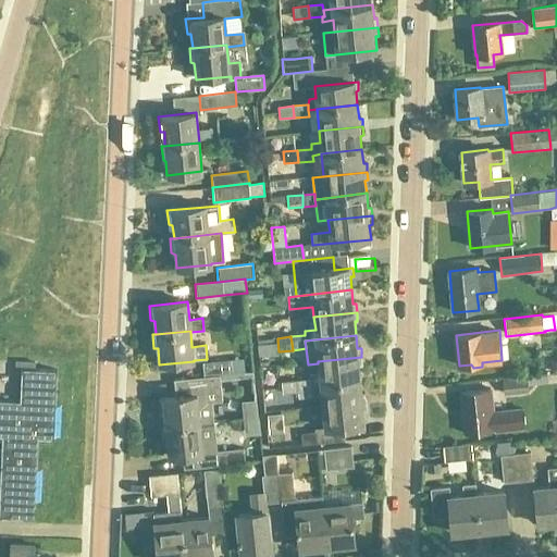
[(311,384),(360,380),(359,366),(362,366),(361,357),(318,361),(318,363),(319,374),(308,375),(309,381),(295,382),(296,394),(297,394),(312,392),(311,384)]
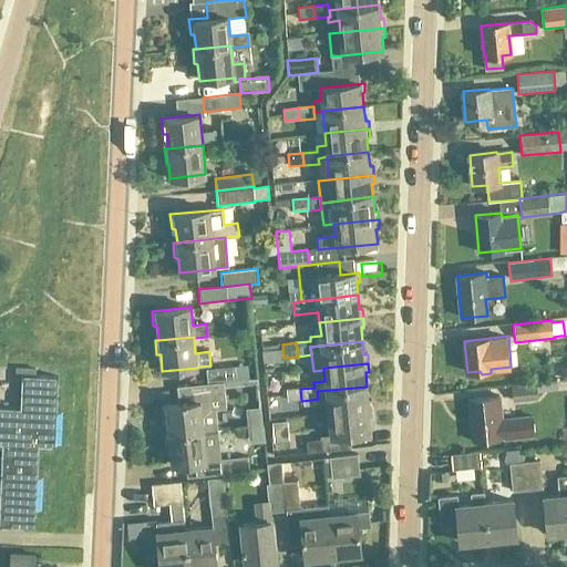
[(224,381),(236,380),(235,367),(206,370),(207,383),(224,381)]
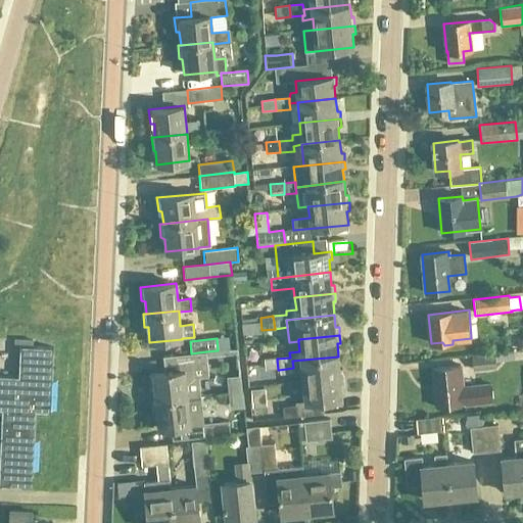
[(0,409),(2,410),(1,423),(0,446),(0,485),(31,487),(35,412),(49,413),(52,347),(18,346),(17,376),(0,375),(0,409)]
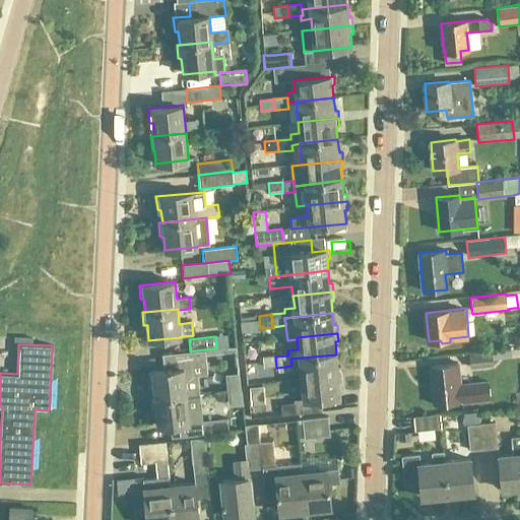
[(164,371),(148,372),(150,386),(153,387),(154,399),(199,394),(197,374),(207,373),(205,349),(190,351),(190,352),(163,354),(164,371)]
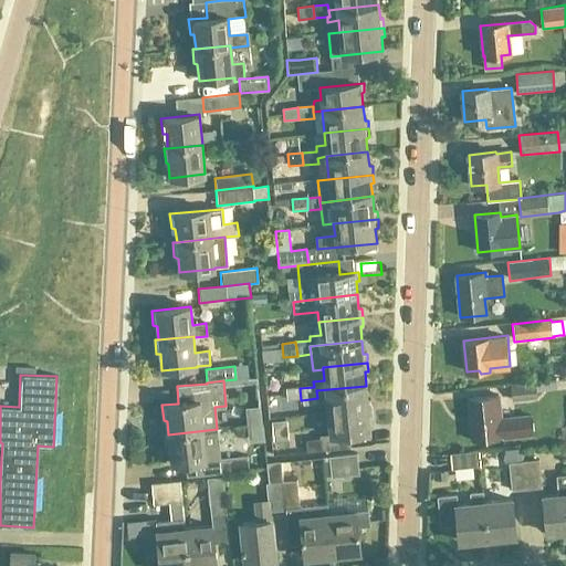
[(513,402),(537,399),(536,384),(511,387),(513,402)]
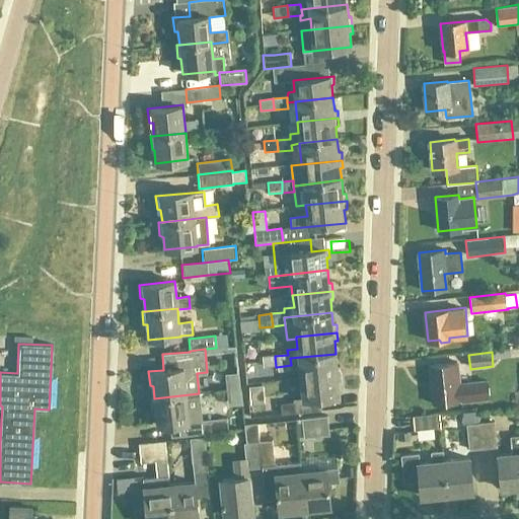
[(300,378),(341,374),(341,366),(338,366),(336,354),(290,358),(291,365),(277,367),(278,373),(291,372),(291,370),(299,369),(300,378)]
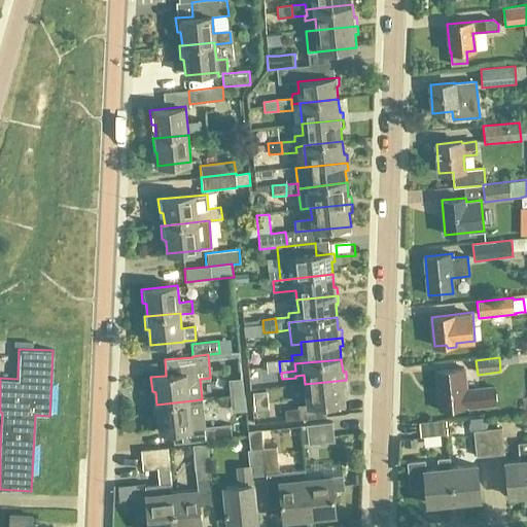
[(268,374),(280,373),(279,361),(266,362),(268,374)]
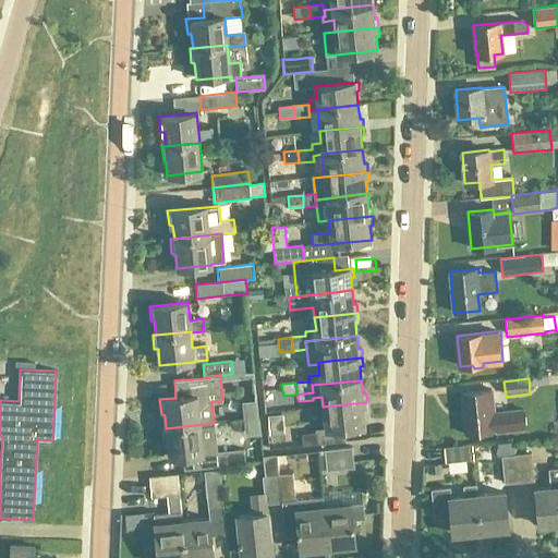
[(495,414),(492,390),(463,392),(466,434),(526,427),(524,411),(495,414)]
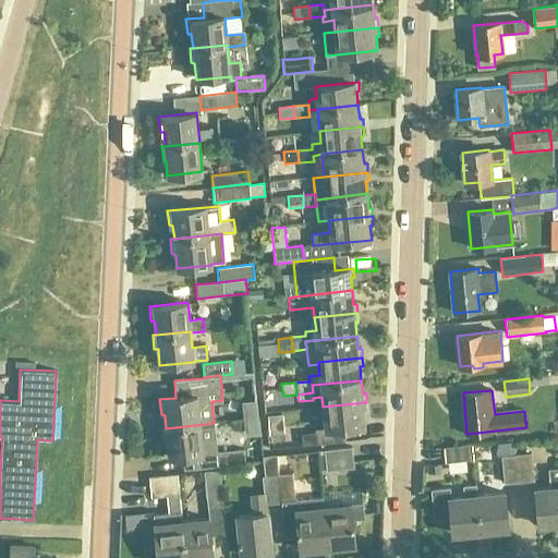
[(367,411),(366,402),(323,407),(325,431),(314,432),(314,434),(302,435),(303,446),(347,441),(344,427),(366,425),(364,411),(367,411)]
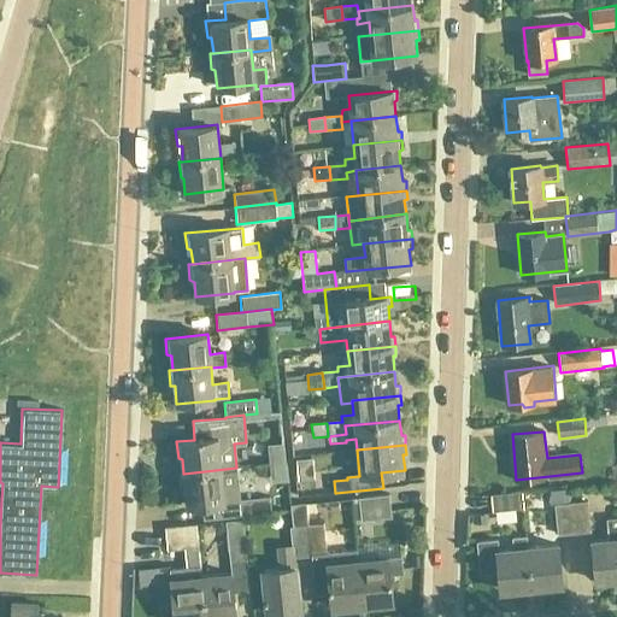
[(240,500),(236,468),(183,474),(178,474),(181,488),(186,491),(187,506),(204,504),(204,513),(235,511),(236,516),(271,512),(270,497),(240,500)]
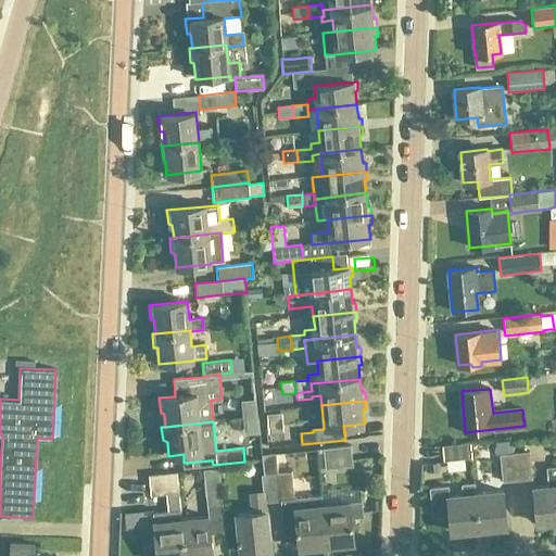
[(442,446),(444,462),(472,458),(470,443),(442,446)]
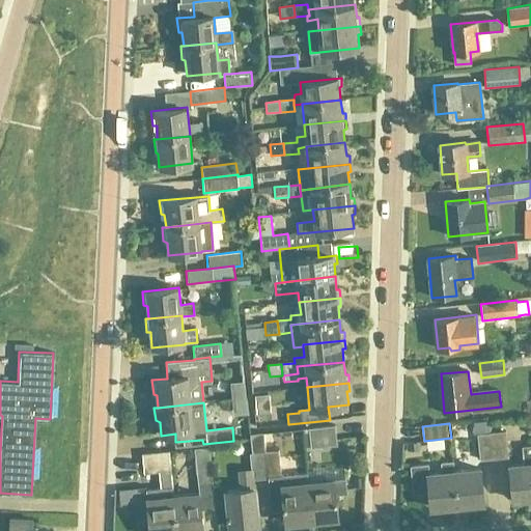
[(337,446),(336,426),(309,428),(311,449),(337,446)]
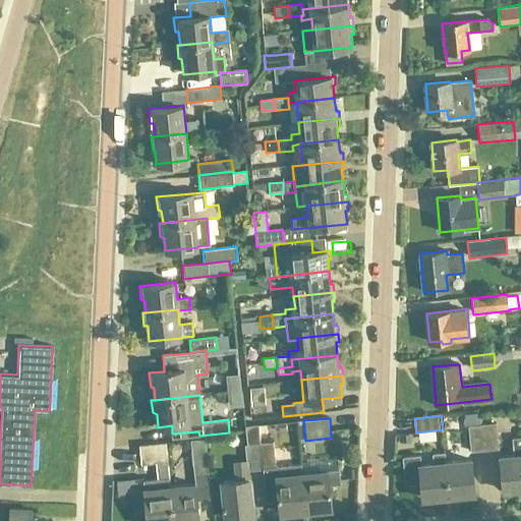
[(497,423),(483,424),(485,451),(499,450),(497,423)]
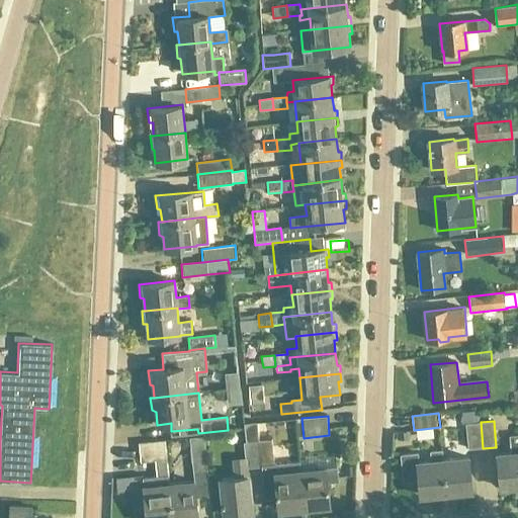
[(465,424),(468,450),(483,448),(481,422),(465,424)]
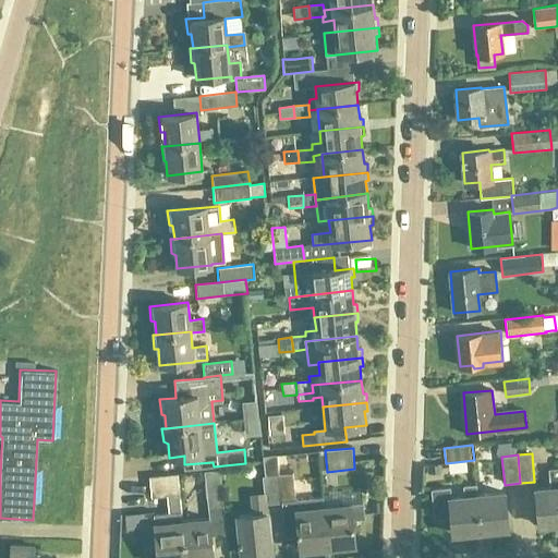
[(250,497),(252,514),(239,516),(243,556),(271,553),(267,505),(282,504),(279,475),(277,457),(262,458),(264,477),(262,478),(263,496),(250,497)]
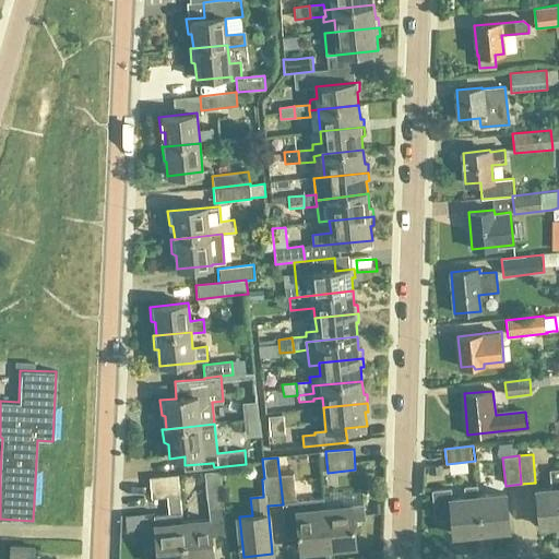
[(224,510),(222,482),(221,472),(215,473),(205,473),(209,512),(218,511),(224,510)]
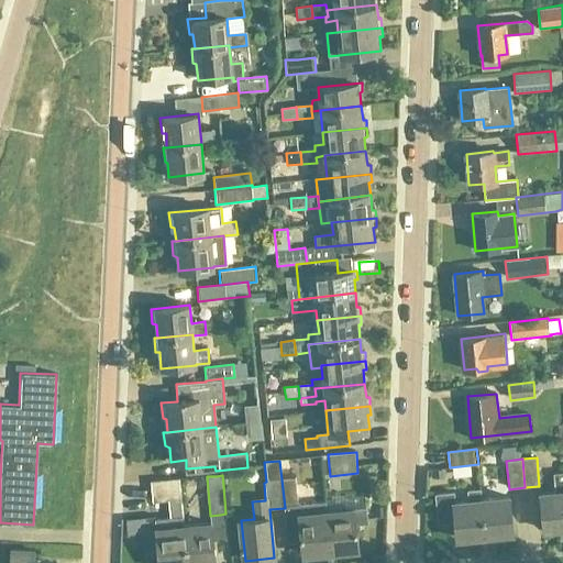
[(554,493),(540,494),(544,530),(562,527),(562,475),(553,476),(554,493)]
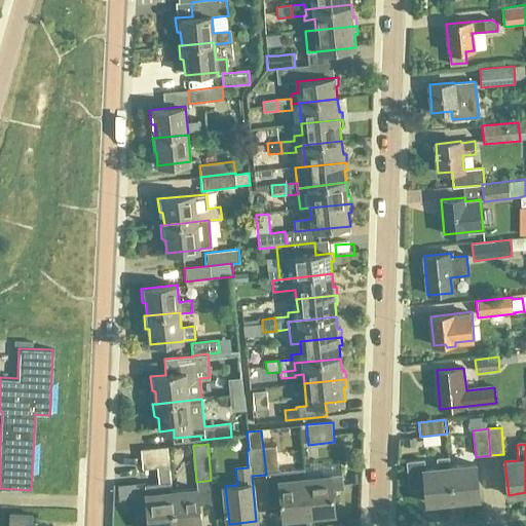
[(167,447),(142,450),(143,470),(170,466),(167,447)]
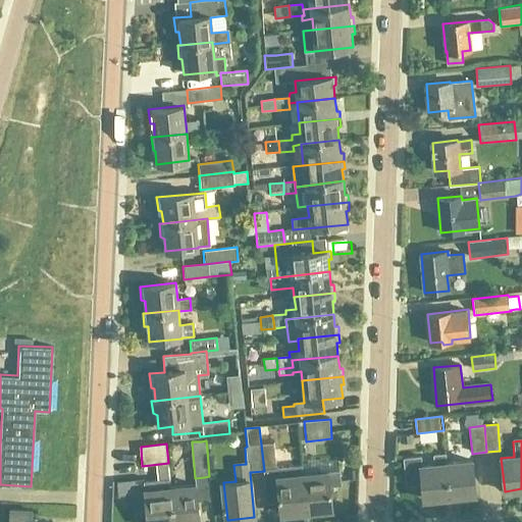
[(267,503),(278,502),(279,514),(306,511),(303,475),(302,466),(276,469),(274,444),(261,445),(264,471),(267,503)]
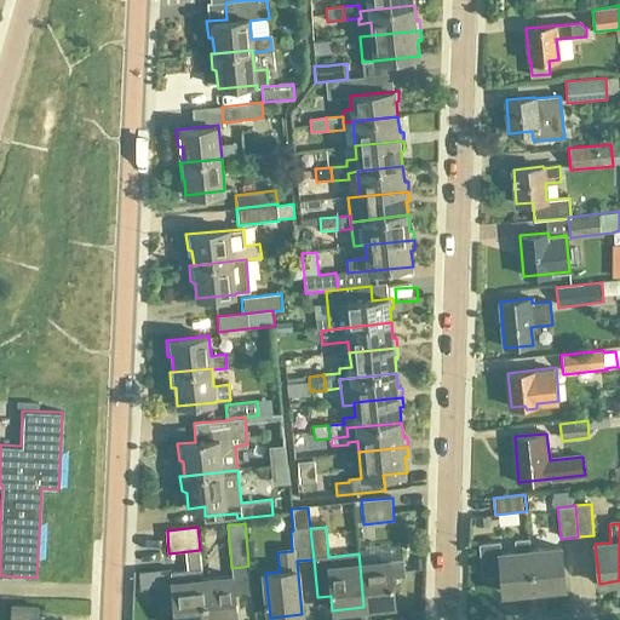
[(483,575),(501,574),(503,593),(533,590),(530,550),(529,539),(516,540),(517,551),(501,554),(500,541),(480,544),(483,575)]
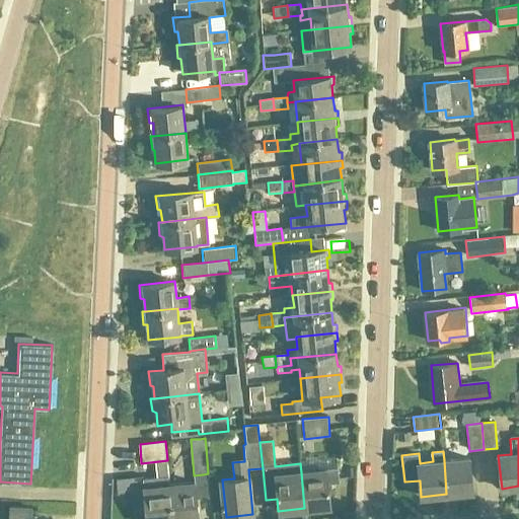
[(444,460),(446,494),(471,492),(468,458),(444,460)]
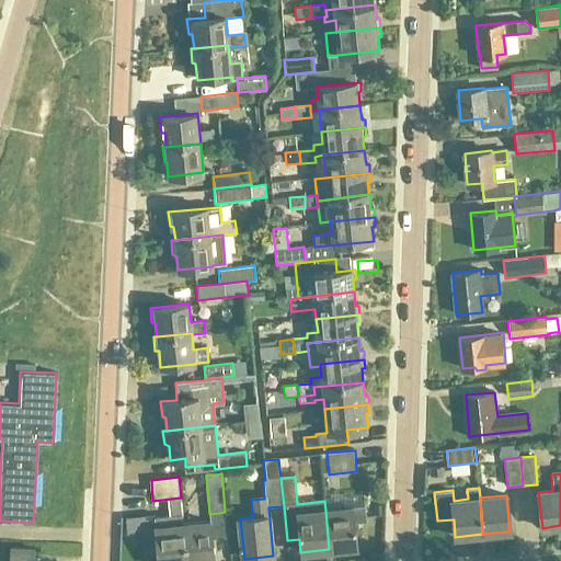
[(365,507),(325,511),(329,549),(355,547),(353,525),(366,524),(365,507)]
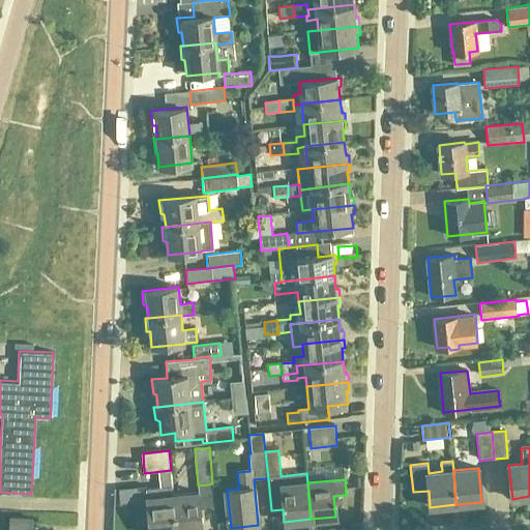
[(176,529),(173,495),(173,487),(146,490),(147,498),(150,529),(176,529)]
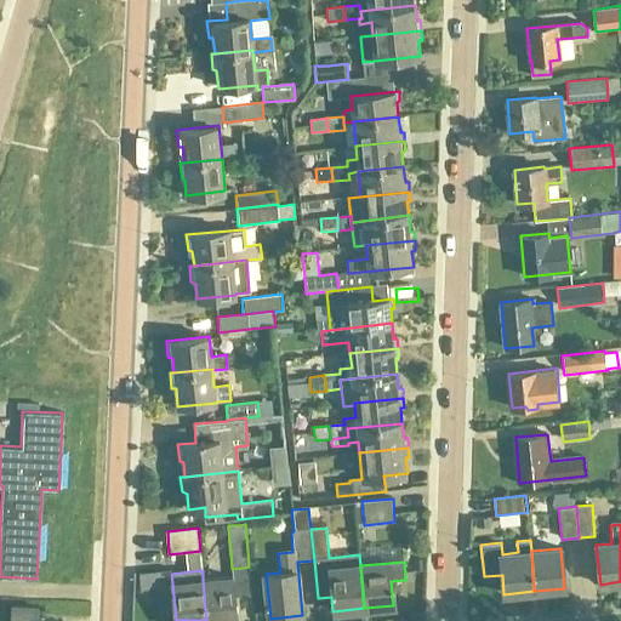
[(203,580),(206,620),(233,620),(237,620),(233,576),(203,580)]
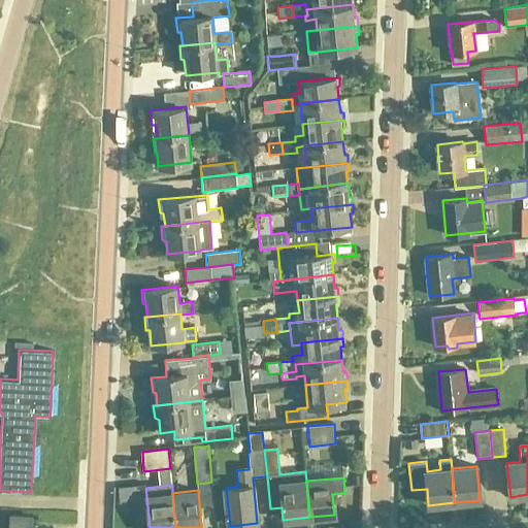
[(9,527),(32,527),(33,522),(33,518),(10,517),(9,527)]
